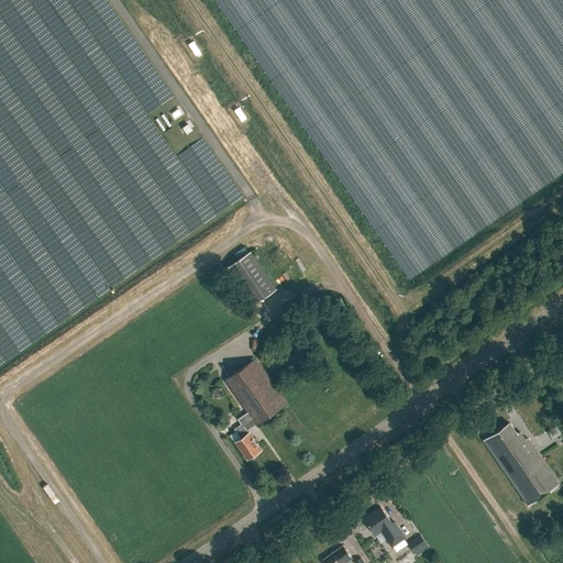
[(183,128),(187,133),(192,130),(188,124),(183,128)]
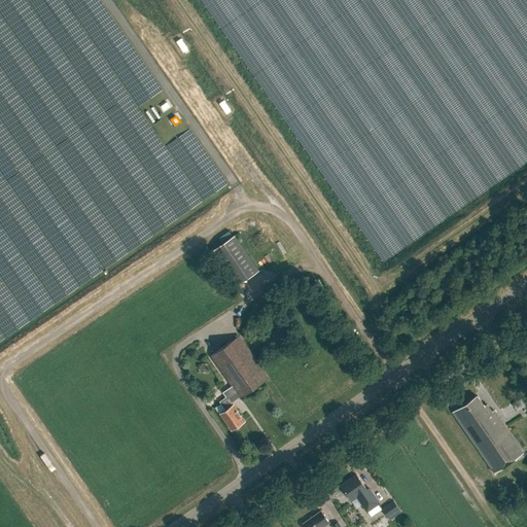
[(234,236),(212,251),(237,286),(258,270),(234,236)]
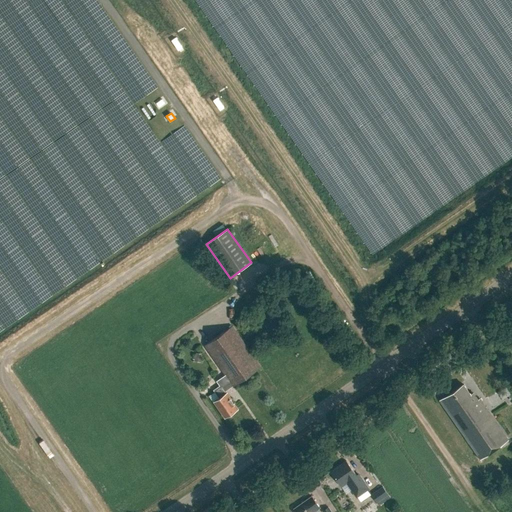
[(215,405),(217,407),(219,408),(225,417),(226,416),(228,416),(230,415),(231,413),(237,409),(227,393),(226,394),(225,392),(233,386),(261,367),(232,326),(204,345),(225,375),(217,381),(220,386),(214,390),(220,398),(215,402),(216,403),(215,405)]
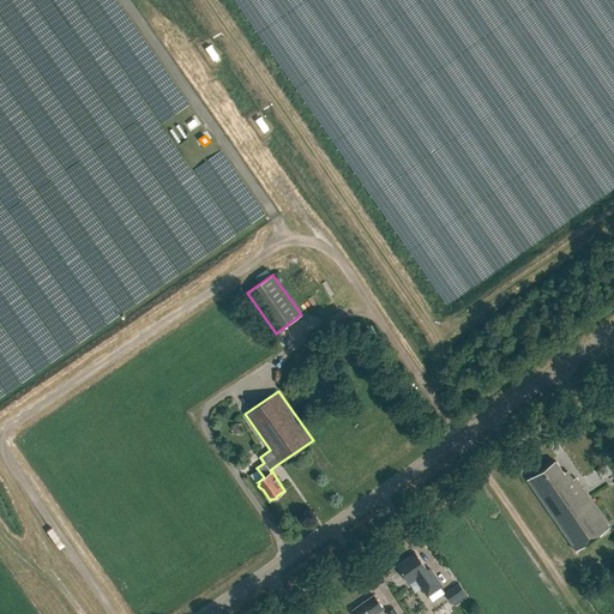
[(557,461),(528,481),(576,551),(609,528),(576,477),(573,480),(567,471),(564,473),(557,461)]
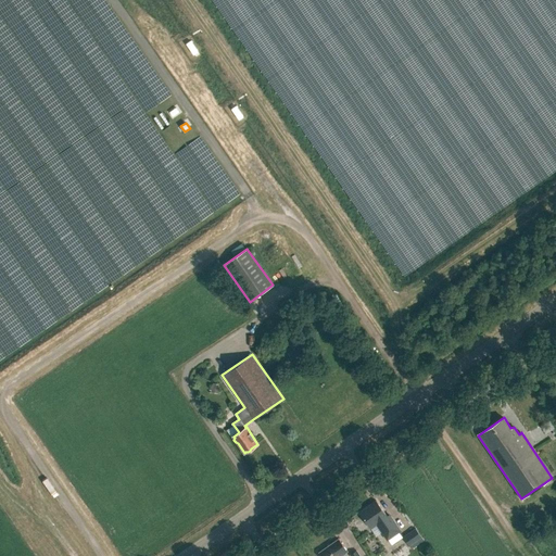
[(376,525),(387,540),(401,531),(390,516),(388,517),(376,501),(359,512),(370,528),(376,525)]
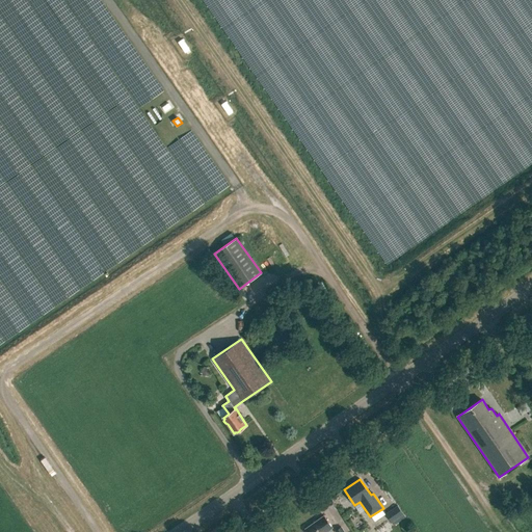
[(386,512),(392,522),(403,513),(397,504),(386,512)]
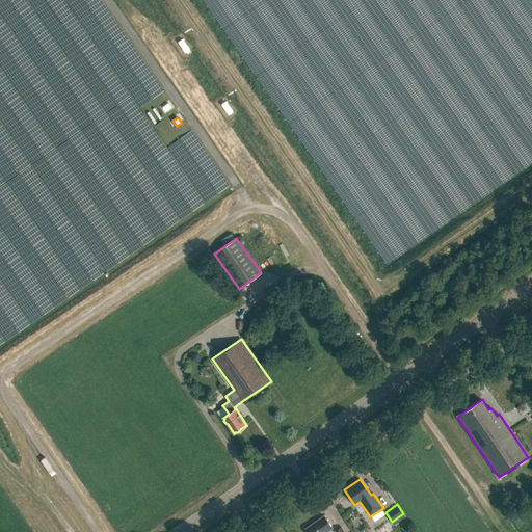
[(324,515),(306,528),(308,531),(334,531),(330,528),(333,527),(324,515)]
